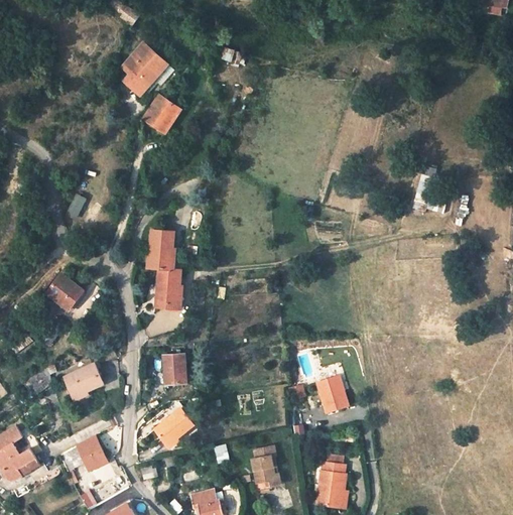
[(116,0),(114,0),(108,9),(132,26),(139,17),(116,0)]
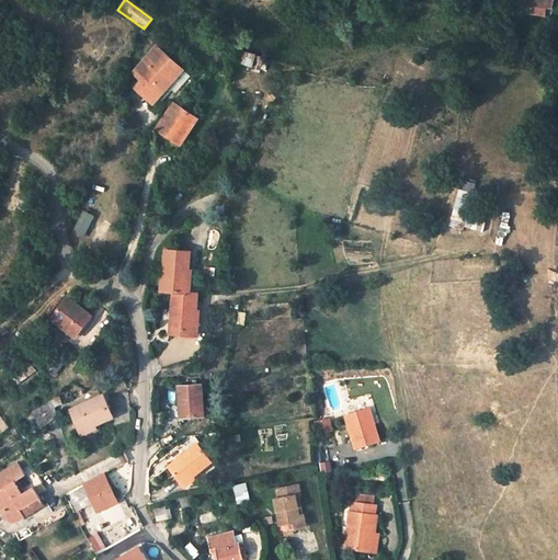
[(528,12),(528,0),(493,0),(493,12),(528,12)]
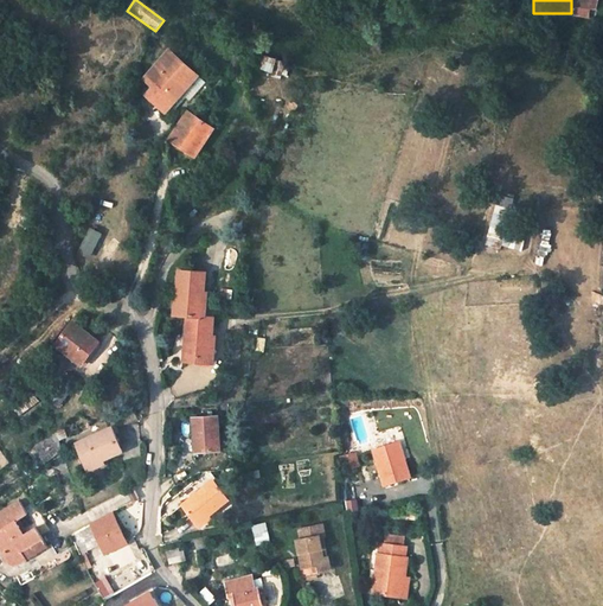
[(148,90),(171,108),(196,77),(180,63),(184,57),(178,52),(173,58),(168,55),(158,68),(162,72),(148,90)]
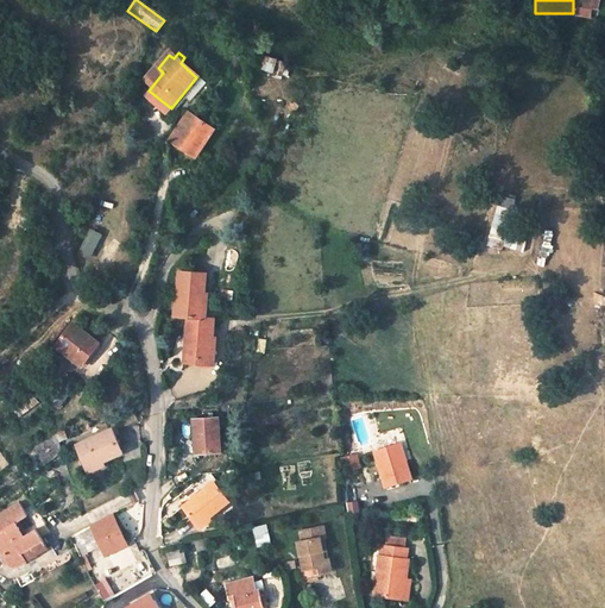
[(272,74),(277,60),(263,55),(258,69),(272,74)]
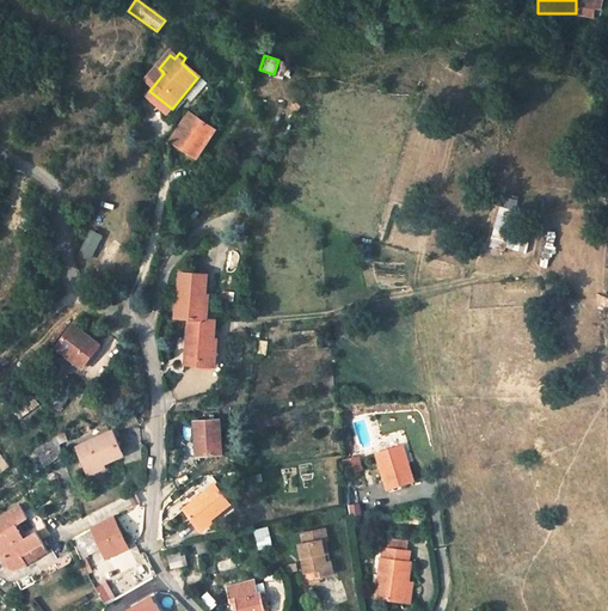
[(170,142),(196,160),(215,132),(192,117),(189,114),(170,142)]
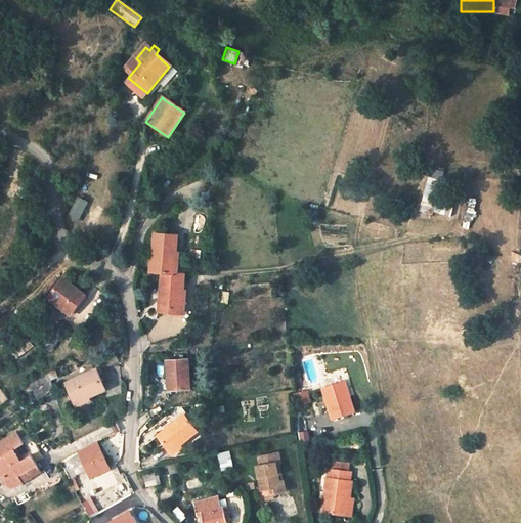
[(75,197),(66,218),(77,223),(86,201),(75,197)]
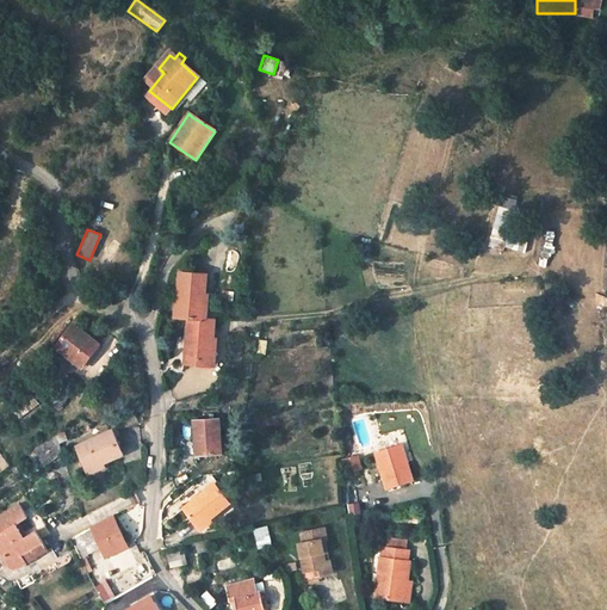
[(488,240),(485,248),(494,251),(496,242),(488,240)]
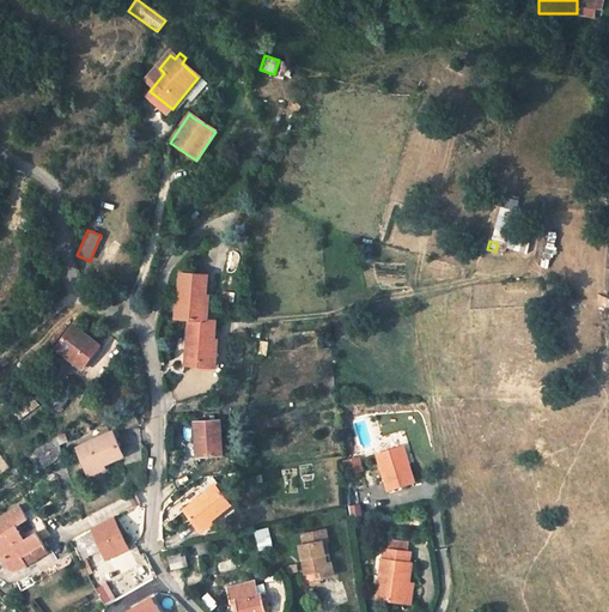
[(207,278),(181,276),(178,296),(182,297),(180,320),(189,320),(187,340),(190,340),(188,361),(201,361),(200,369),(212,370),(215,321),(203,321),(207,278)]
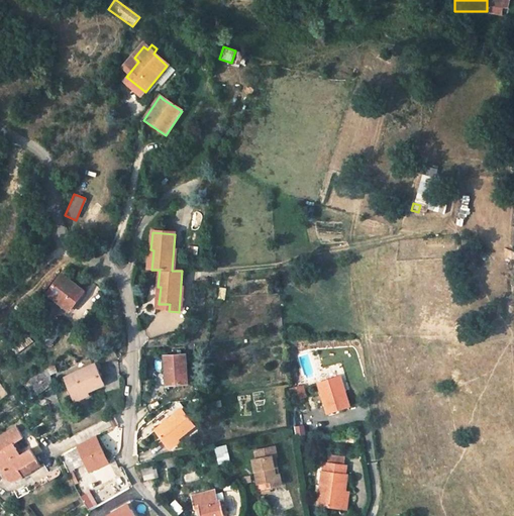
[(43,295),(67,312),(82,293),(59,276),(43,295)]
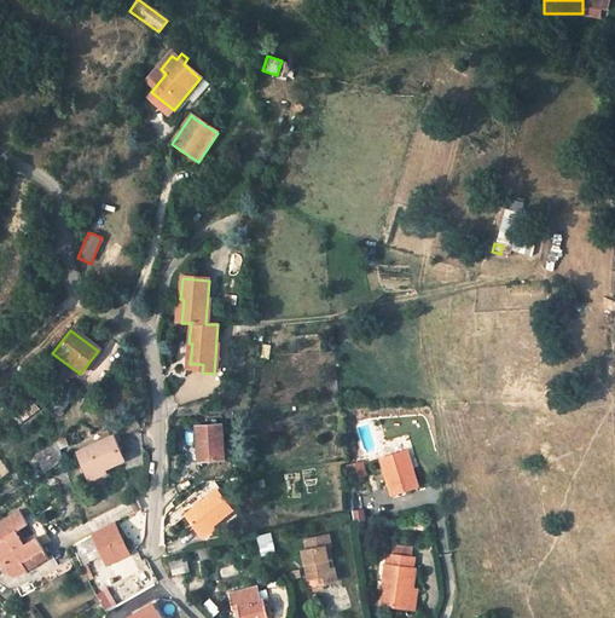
[(48,406),(58,416),(81,390),(71,381),(48,406)]
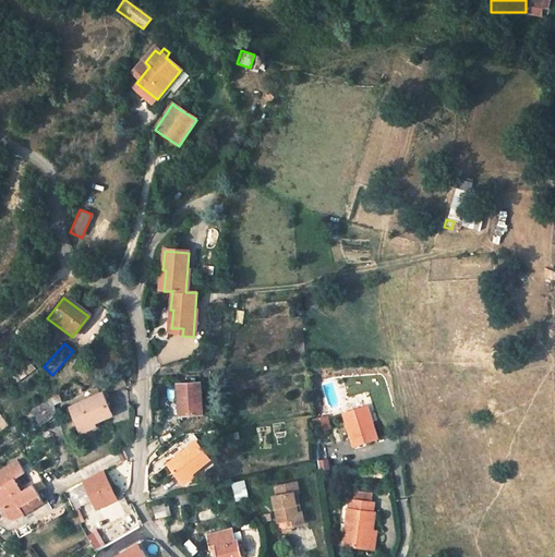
[(195,412),(191,380),(169,384),(173,415),(195,412)]
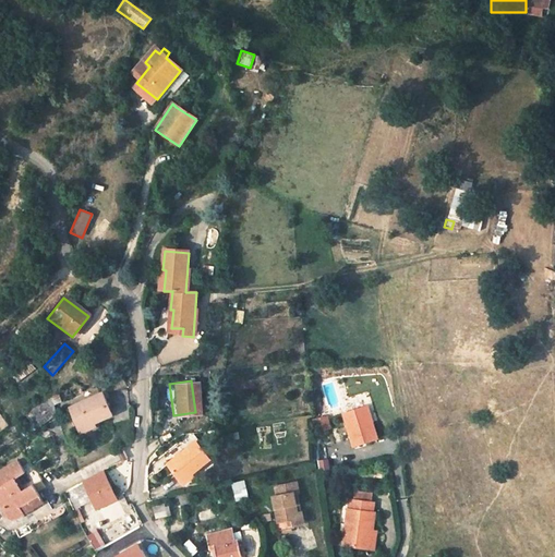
[(34,415),(40,424),(56,411),(52,397),(31,412),(34,415)]
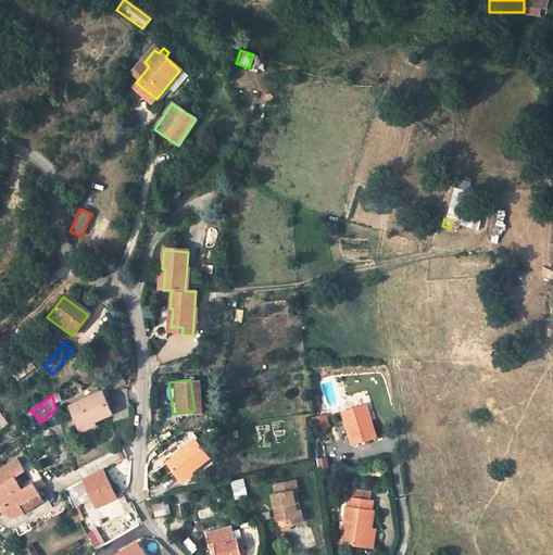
[(78,431),(95,426),(98,425),(113,418),(104,395),(70,410),(78,431)]
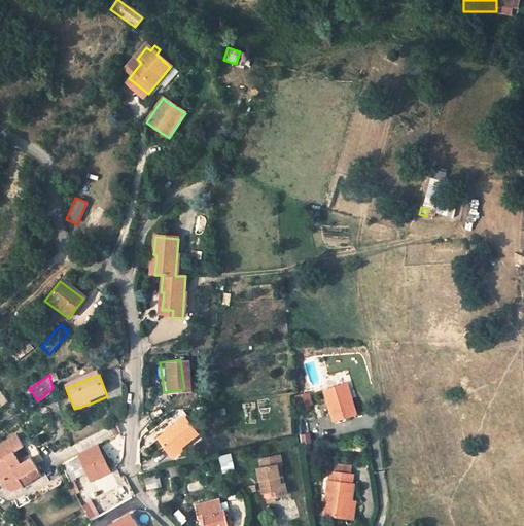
[(351,399),(347,384),(328,390),(337,421),(358,415),(354,398),(351,399)]
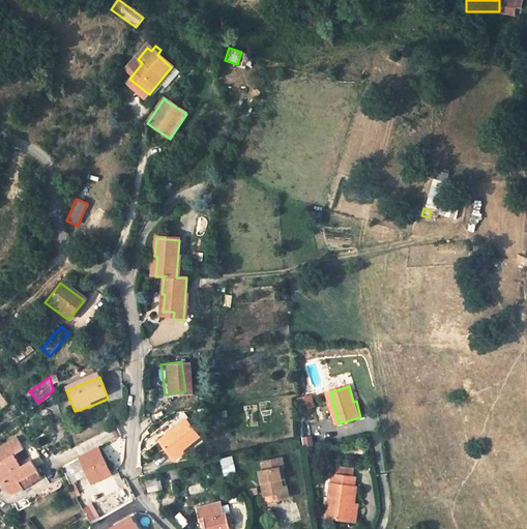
[(23,415),(38,403),(32,394),(17,407),(23,415)]
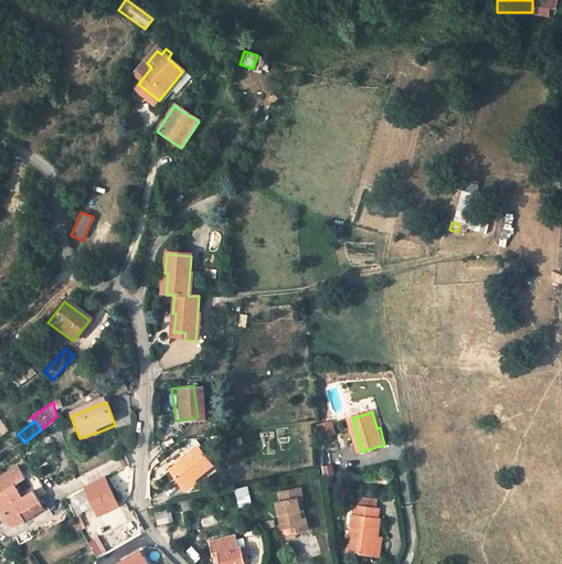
[(315,423),(315,437),(331,436),(331,422),(315,423)]
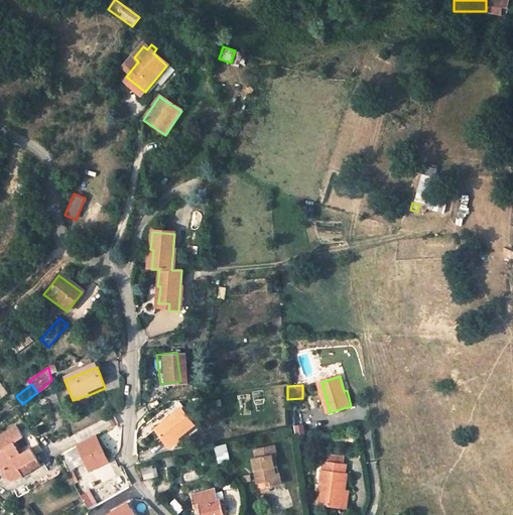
[(89,398),(88,395),(73,400),(74,403),(89,398)]
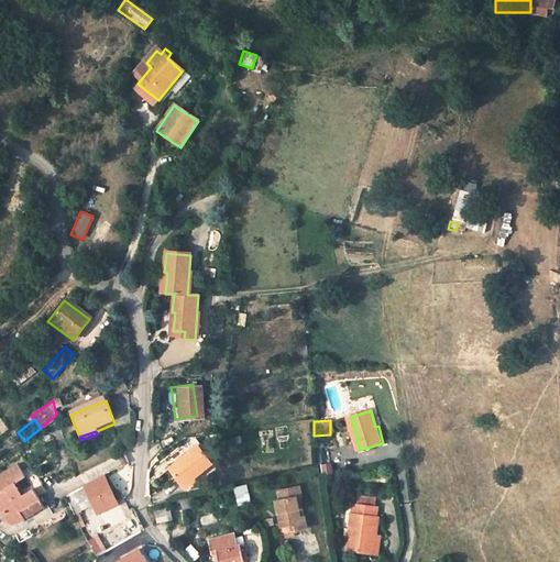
[(165,470),(176,486),(185,480),(187,482),(206,471),(194,451),(165,470)]
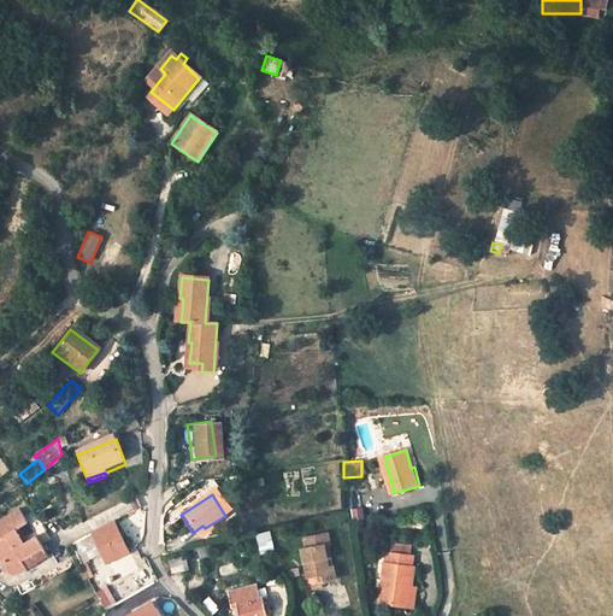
[(348,521),(361,520),(360,508),(347,509),(348,521)]
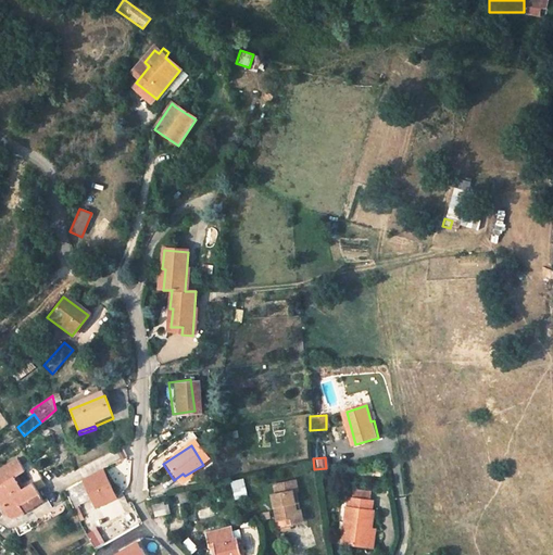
[(15,517),(24,512),(20,506),(37,495),(30,484),(23,490),(14,476),(23,470),(17,459),(0,469),(0,504),(4,512),(11,516),(15,517)]
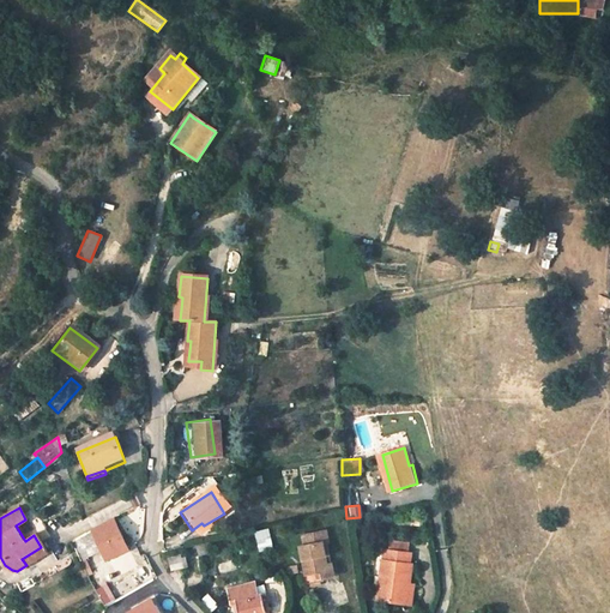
[(100,552),(104,563),(128,552),(115,521),(91,532),(100,552)]
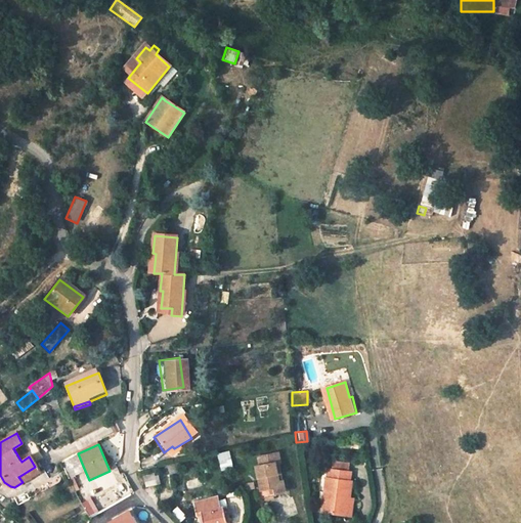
[(74,476),(85,471),(78,453),(67,459),(74,476)]
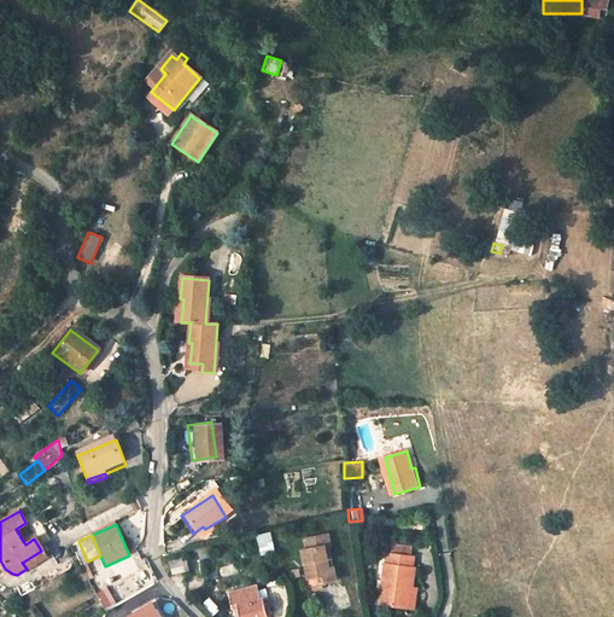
[(274,543),(261,547),(265,568),(279,564),(274,543)]
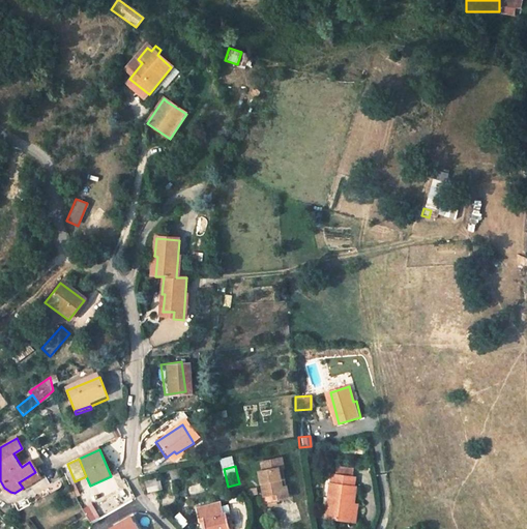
[(262,480),(266,499),(268,506),(280,504),(282,507),(293,505),(285,467),(265,471),(266,479),(262,480)]
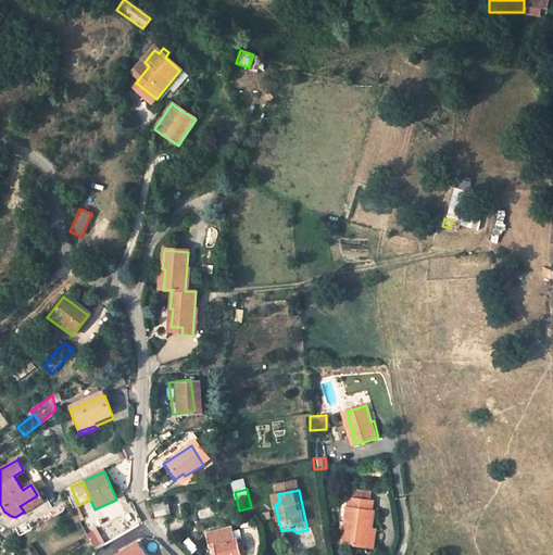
[(20,506),(24,512),(40,502),(37,495),(20,506)]
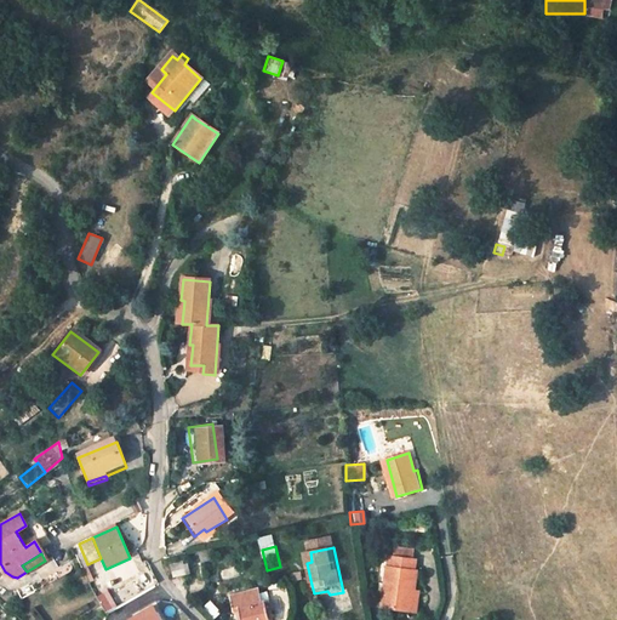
[(382,606),(406,609),(410,591),(413,592),(417,569),(413,569),(415,559),(389,556),(382,606)]
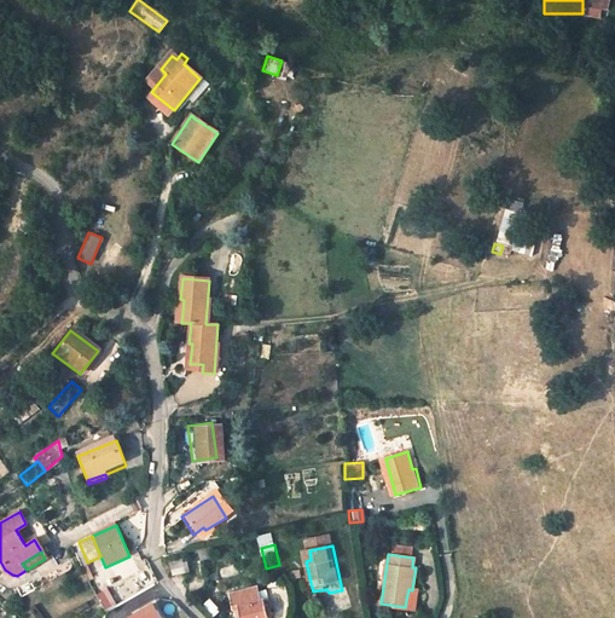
[(164,561),(168,576),(191,571),(189,556),(164,561)]
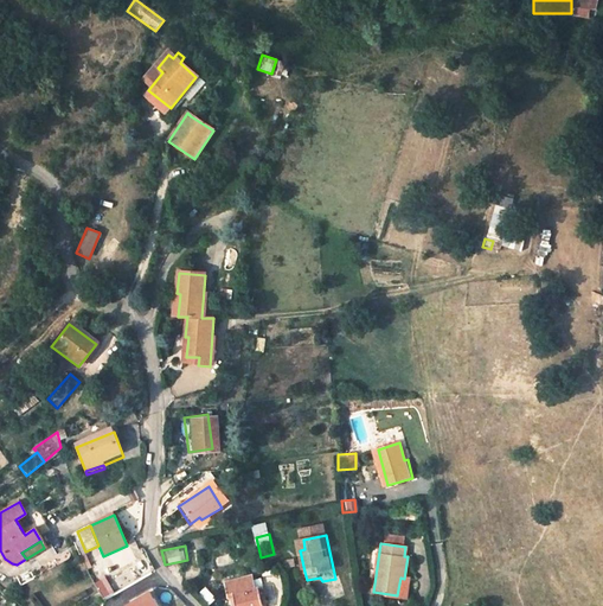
[(104,576),(92,582),(102,599),(114,593),(104,576)]
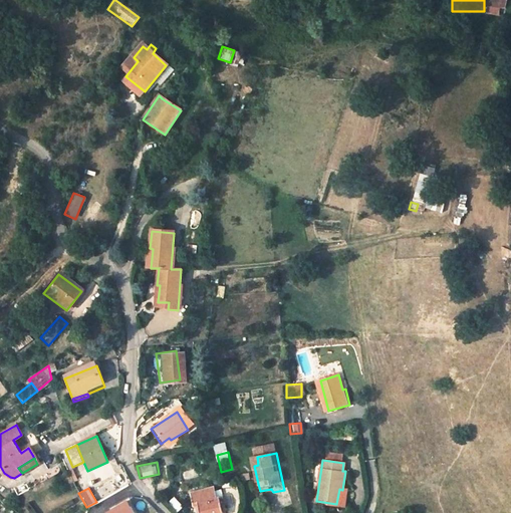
[(345,490),(342,490),(339,489),(336,504),(344,505),(345,490)]
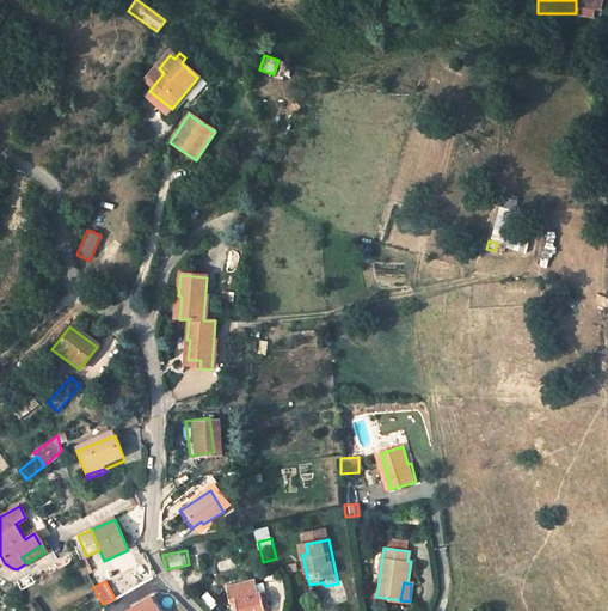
[(260,610),(258,598),(253,599),(251,585),(223,591),(226,604),(233,603),(234,610),(260,610)]
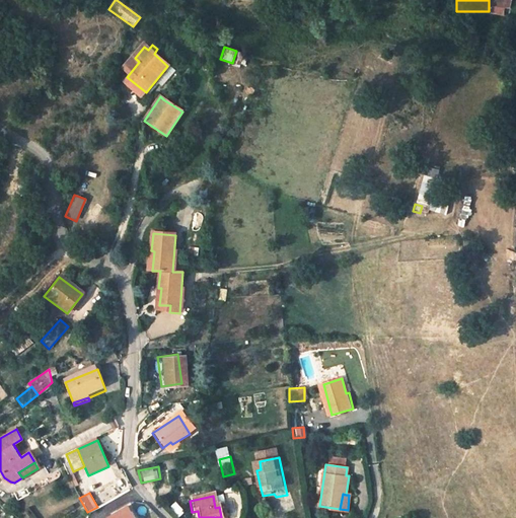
[(167,509),(178,517),(183,510),(172,502),(167,509)]
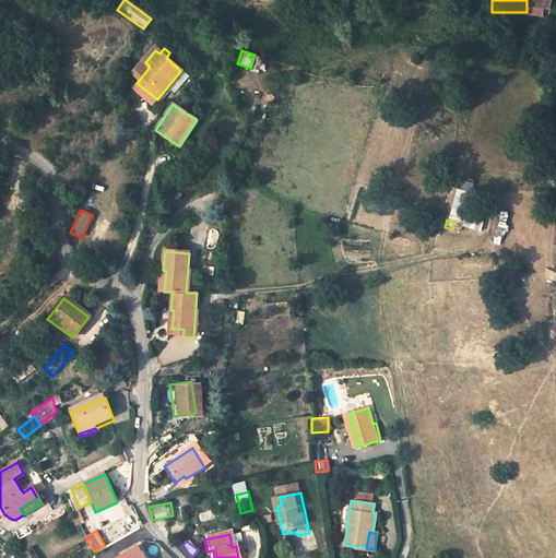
[(146,557),(140,543),(111,557),(146,557)]
